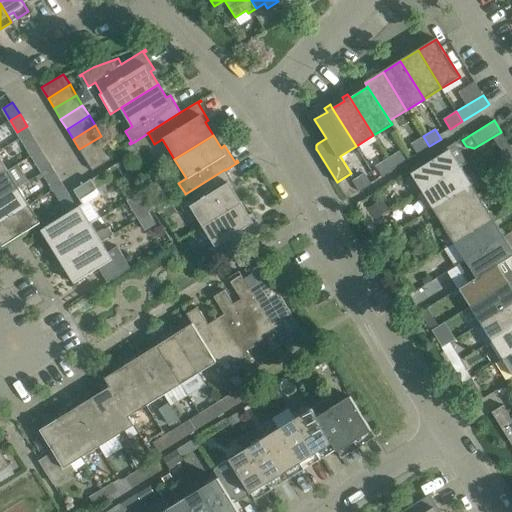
[(108,146),(101,136),(79,149),(86,159),(108,146)]
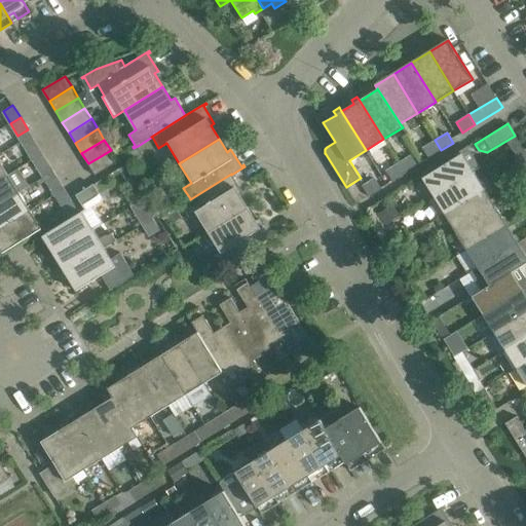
[(428,157),(441,150),(435,140),(422,147),(428,157)]
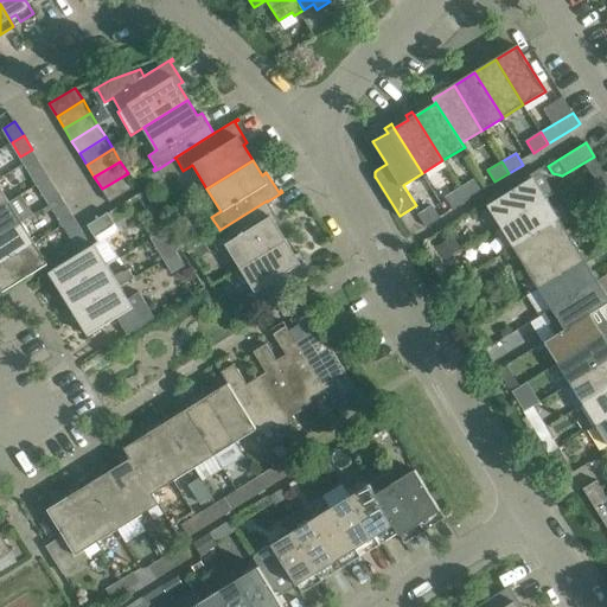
[(38,184),(50,177),(40,163),(29,170),(38,184)]
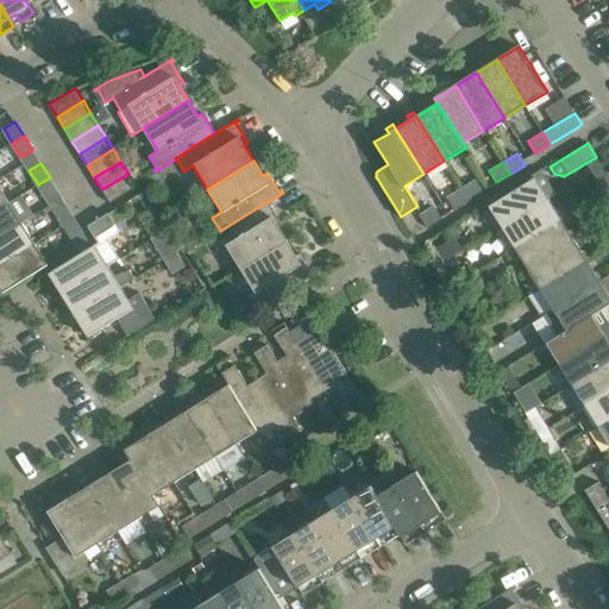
[(155,171),(145,177),(146,180),(152,188),(167,180),(159,169),(155,171)]
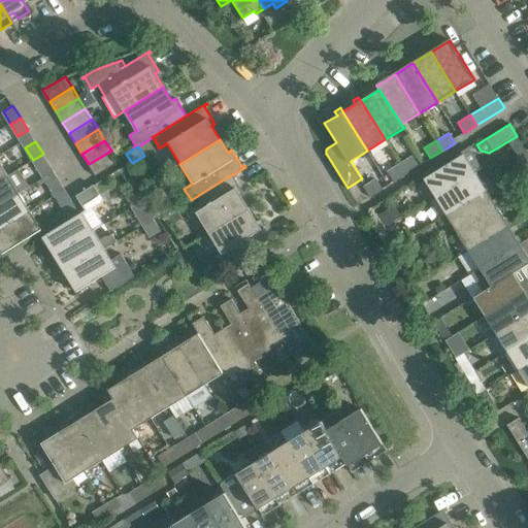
[(435,196),(474,171),(480,168),(475,161),(477,160),(468,146),(459,153),(461,155),(424,177),(435,196)]
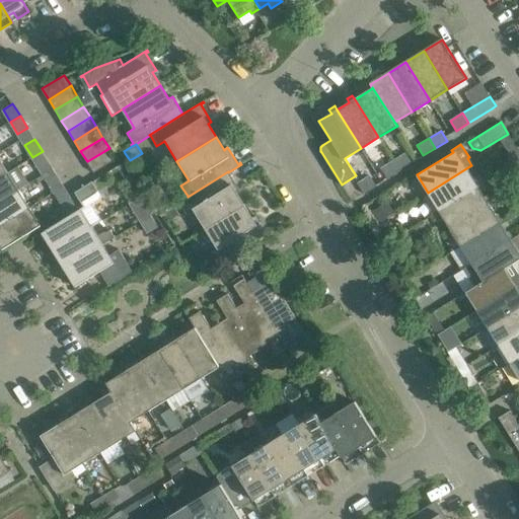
[(514,164),(518,160),(518,145),(508,153),(514,164)]
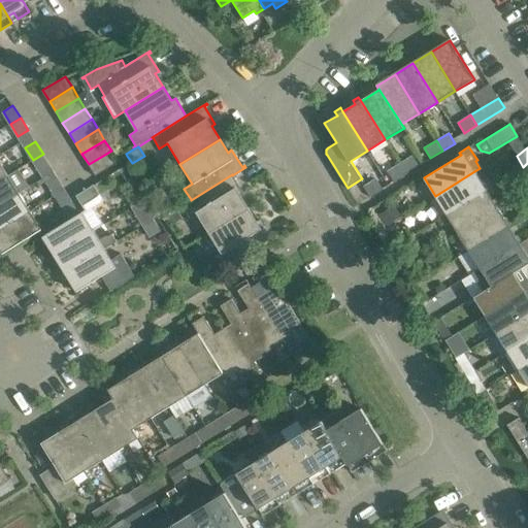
[(118,161),(111,151),(89,164),(95,175),(118,161)]
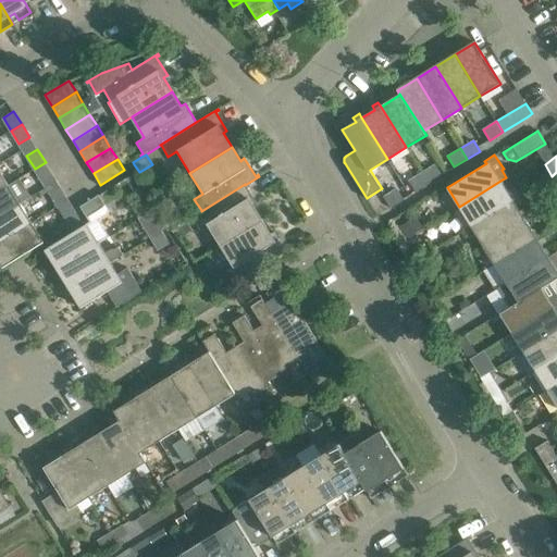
[(42,182),(53,175),(46,162),(35,169),(42,182)]
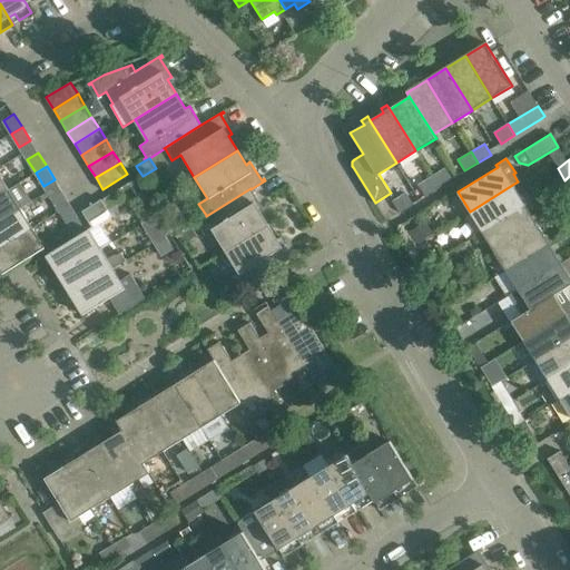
[(432,176),(439,187),(452,179),(445,168),(432,176)]
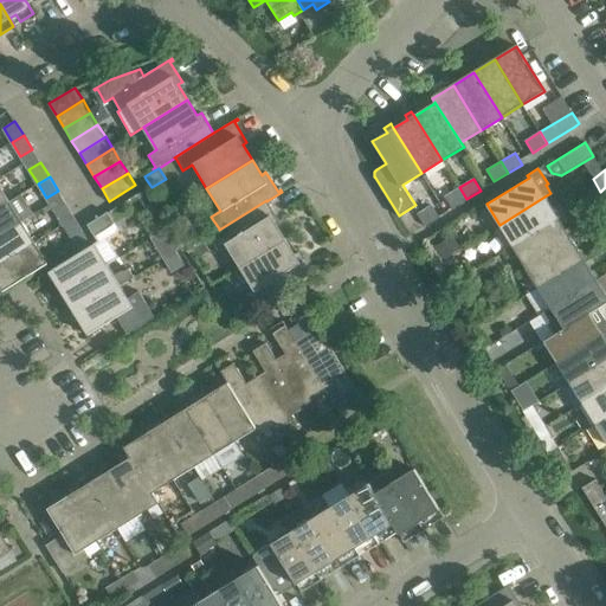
[(0,206),(10,201),(0,185),(0,206)]
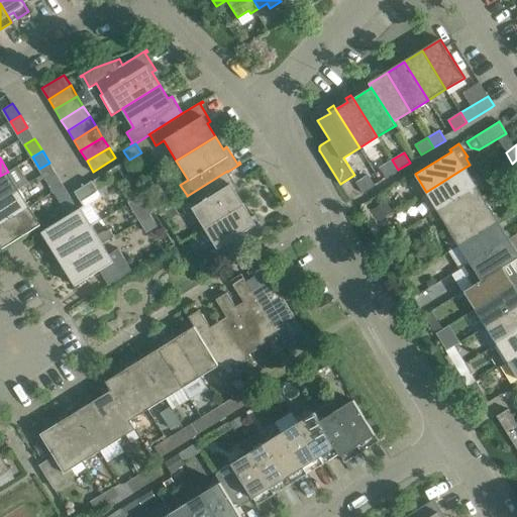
[(386,177),(398,170),(392,160),(380,167),(386,177)]
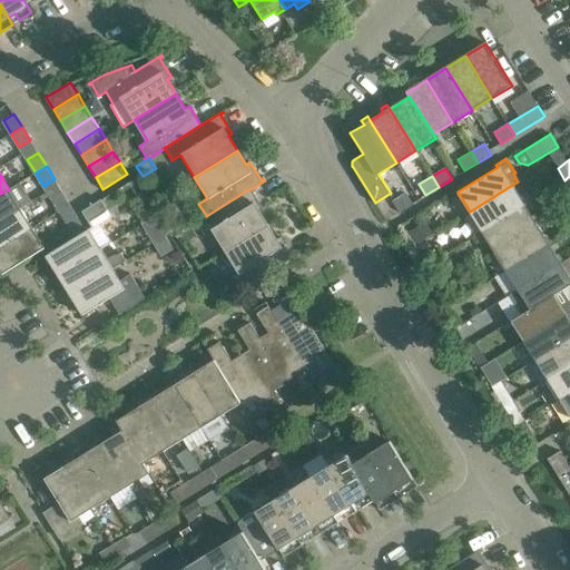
[(470,212),(482,231),(524,205),(530,202),(524,193),(519,196),(512,185),(470,212)]
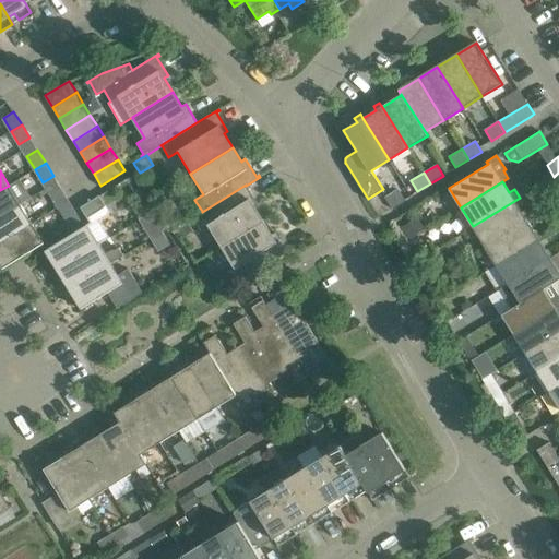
[(209,225),(222,246),(262,221),(253,206),(258,204),(246,186),(246,185),(202,212),(202,211),(190,218),(191,221),(193,218),(201,230),(209,225)]
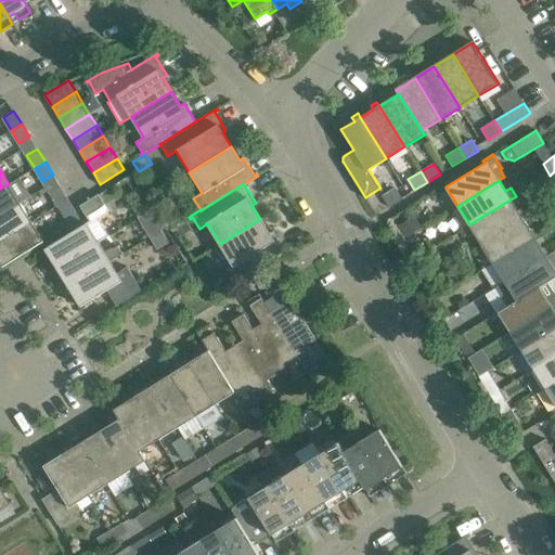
[(0,189),(0,216),(21,203),(9,184),(0,189)]
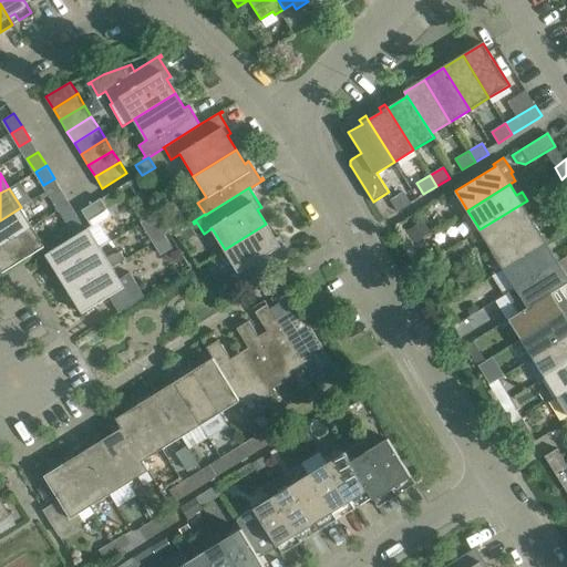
[(60,210),(70,204),(62,189),(51,196),(60,210)]
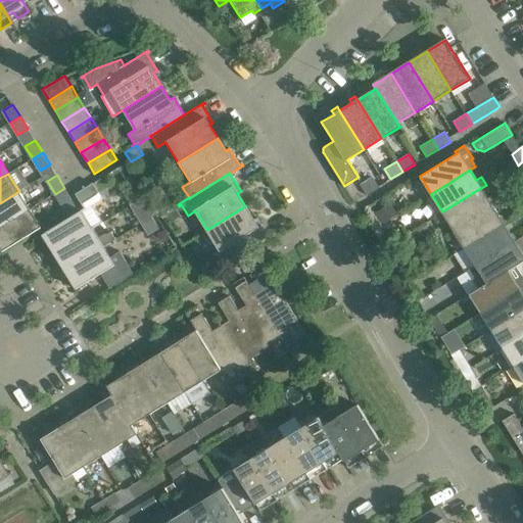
[(360,184),(366,194),(378,187),(372,177),(360,184)]
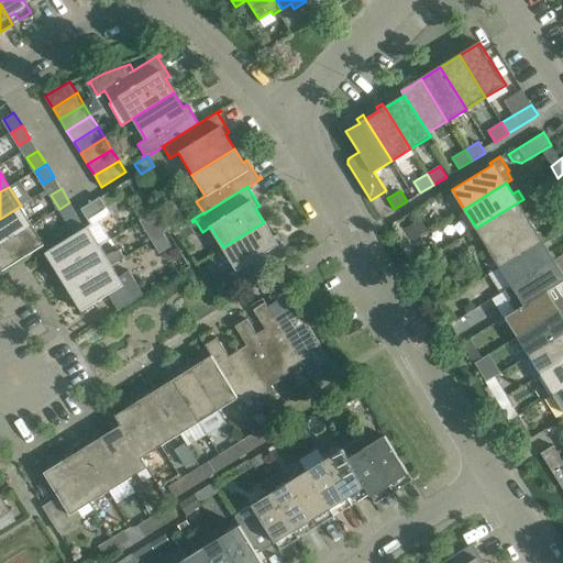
[(58,272),(99,246),(111,240),(98,219),(110,212),(100,197),(81,209),(91,224),(41,255),(45,262),(51,260),(58,272)]
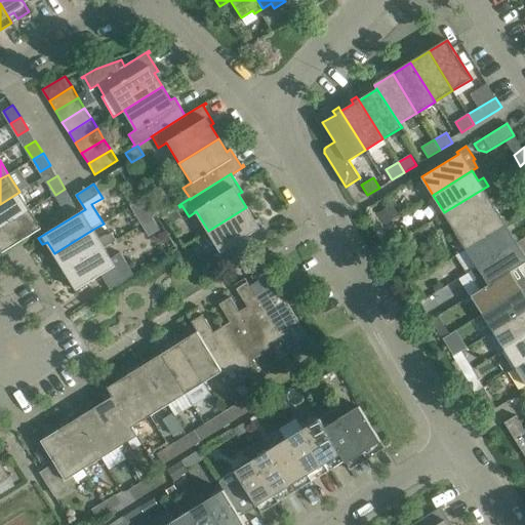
[(73,200),(71,198),(65,189),(55,195),(63,206),(73,200)]
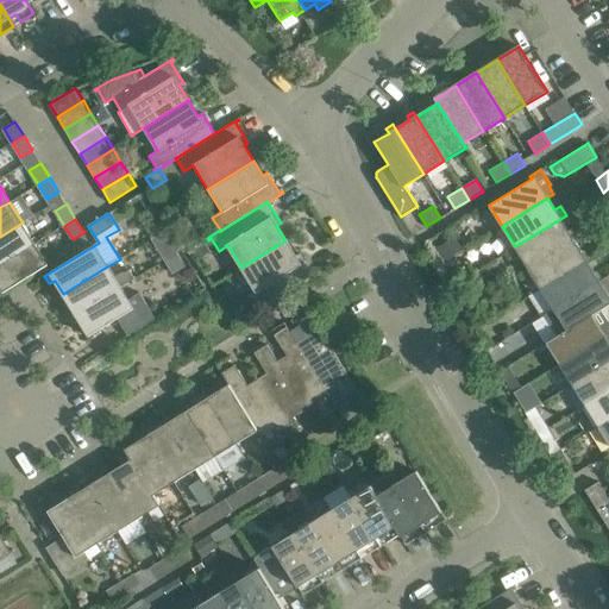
[(573,239),(560,219),(515,246),(528,268),(573,239)]
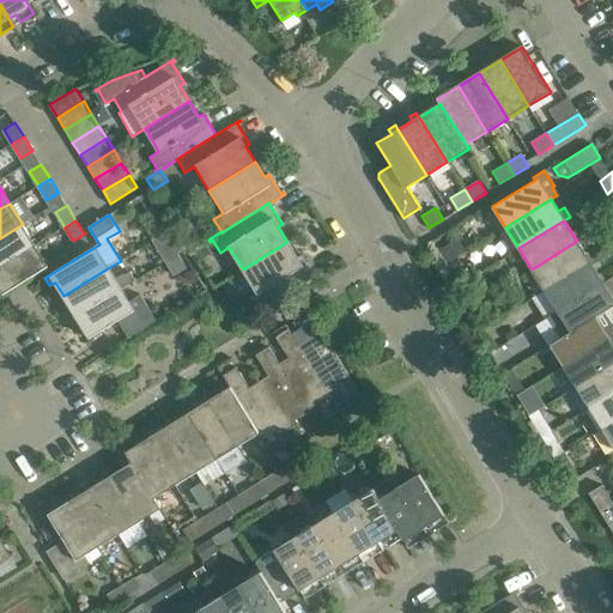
[(0,267),(36,246),(23,224),(0,238),(0,267)]
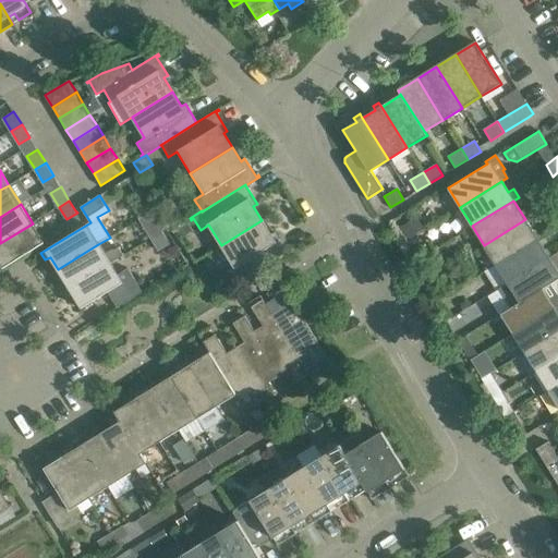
[(143,225),(152,238),(162,231),(154,218),(143,225)]
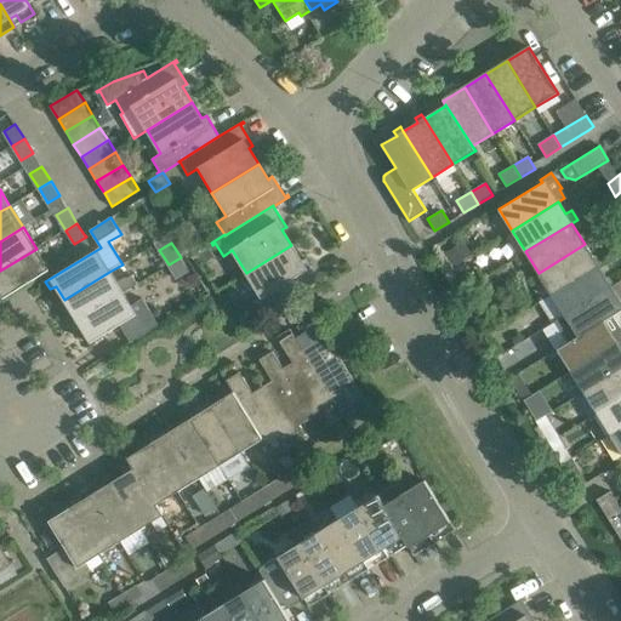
[(471,255),(463,243),(448,254),(455,265),(471,255)]
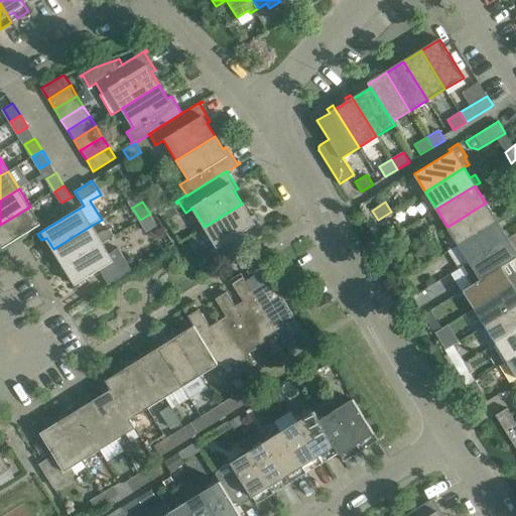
[(459,244),(497,221),(486,203),(447,227),(459,244)]
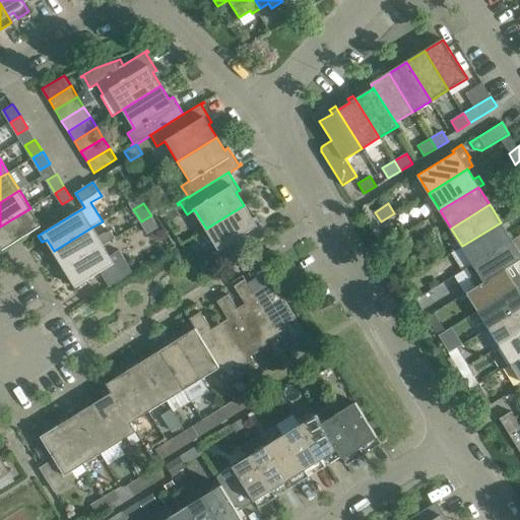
[(252,218),(244,205),(206,229),(218,248),(211,253),(217,264),(214,265),(215,267),(270,233),(269,232),(266,234),(256,216),(252,218)]
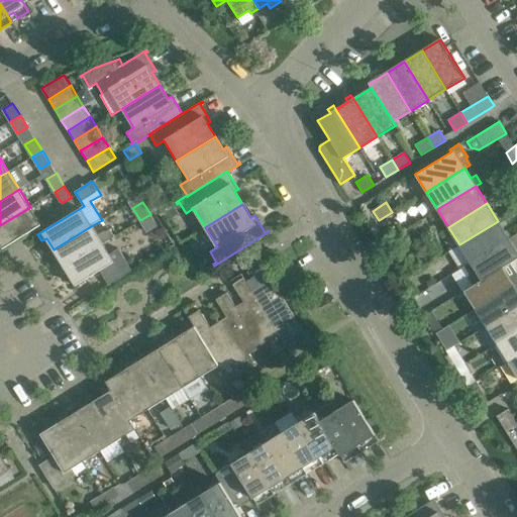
[(173,205),(162,212),(168,222),(179,215),(173,205)]
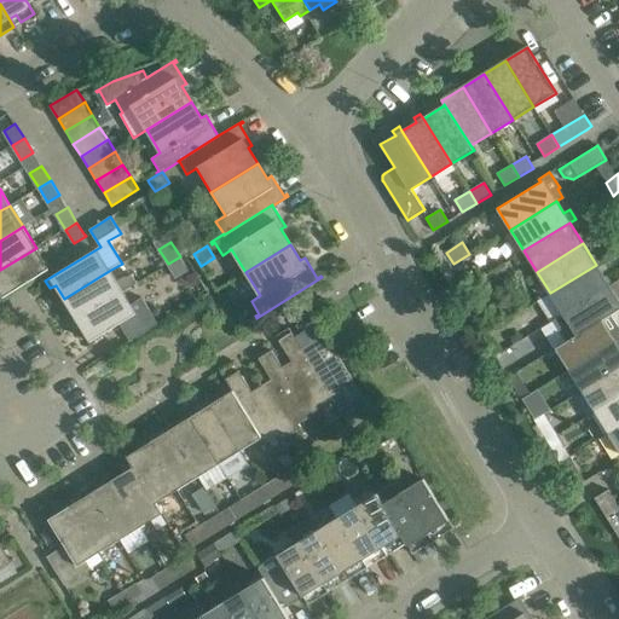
[(0,291),(4,298),(50,268),(36,248),(0,270),(0,291)]
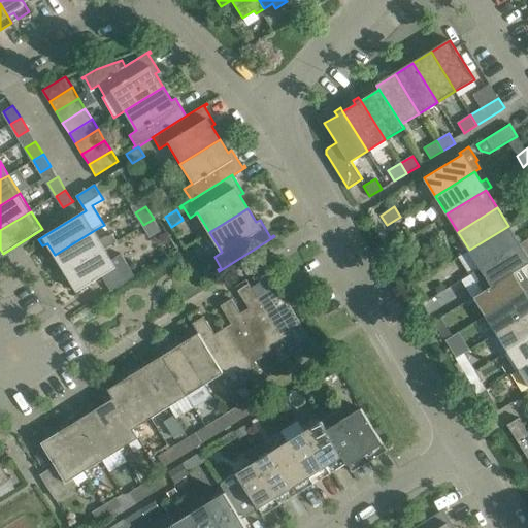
[(161,231),(154,219),(143,225),(151,237),(161,231)]
